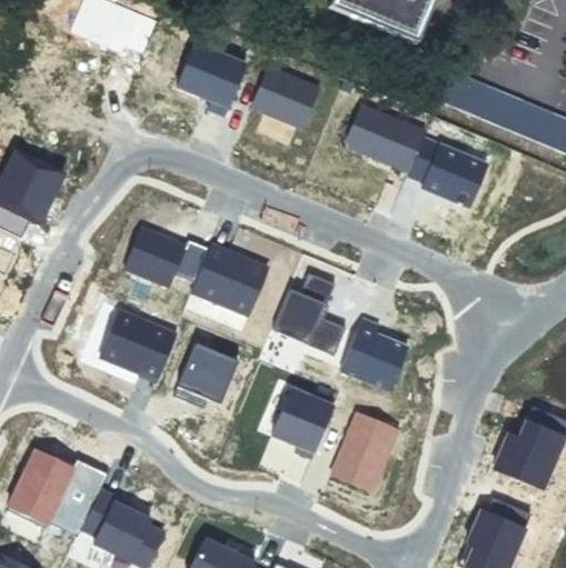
[(435,0),(333,0),(330,7),(417,45),(435,0)]
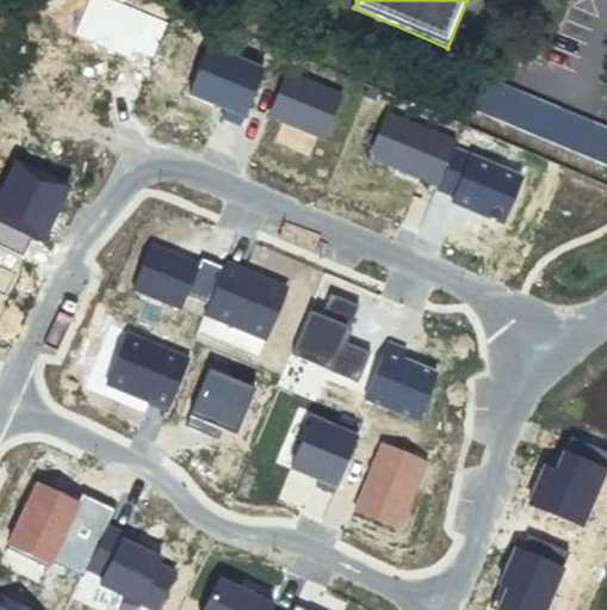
[(520,127),(533,96),(474,72),(460,103),(520,127)]
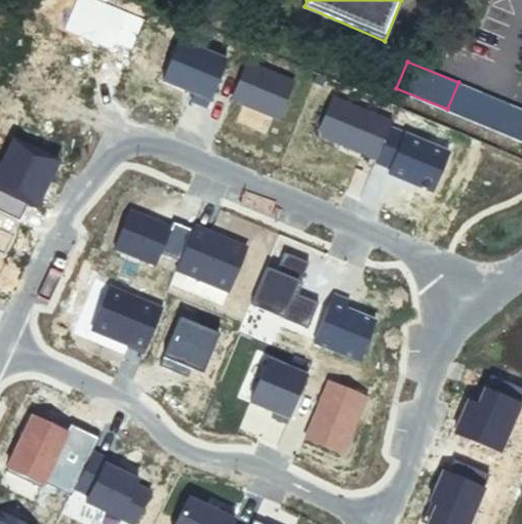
[(263,143),(283,97),(225,72),(204,116),(263,143)]
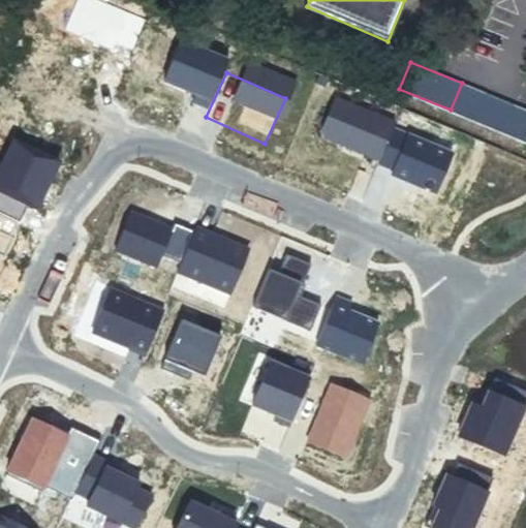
[(525,110),(462,83),(451,110),(524,140),(525,135),(525,110)]
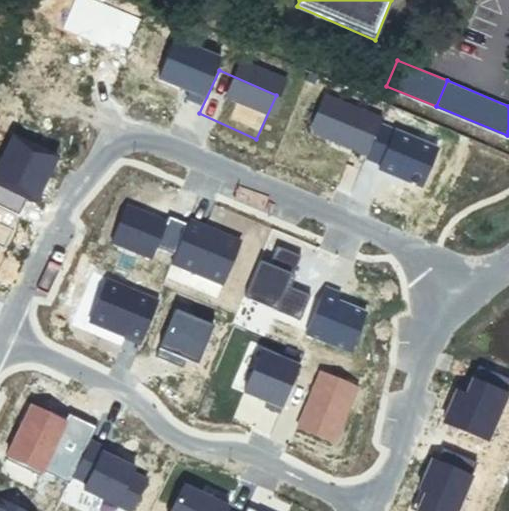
[(421,188),(438,150),(384,126),(367,164),(421,188)]
